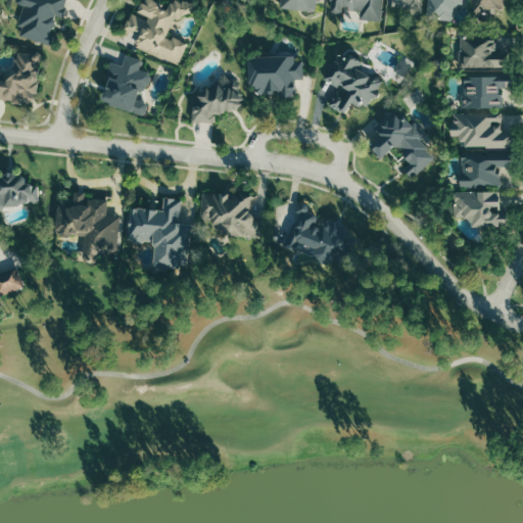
[(64,0),(17,0),(26,4),(18,28),(53,39),(57,21),(64,22),(68,1),(64,0)]
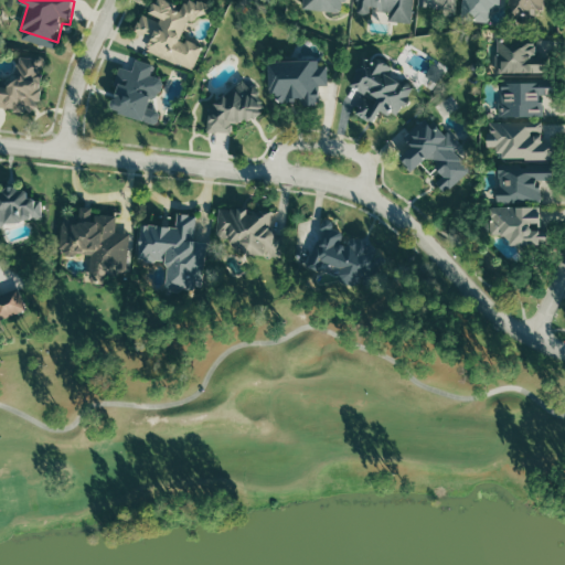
[(159,2),(155,17),(141,12),(136,27),(156,34),(150,49),(189,62),(195,41),(182,36),(187,24),(192,27),(195,18),(211,23),(217,6),(201,0),(185,0),(182,11),(159,2)]
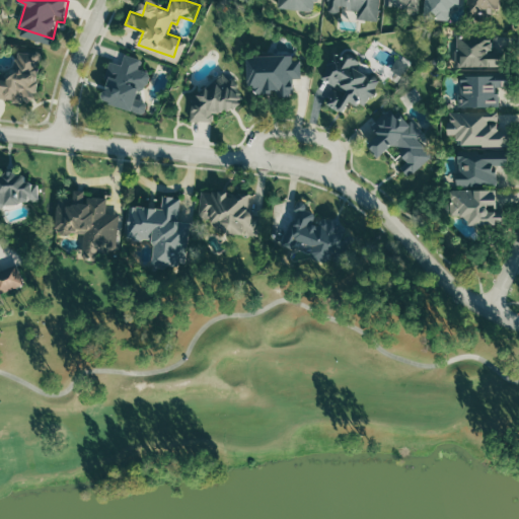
[(282,0),(281,11),(311,14),(312,2),(319,2),(319,0),(282,0)]
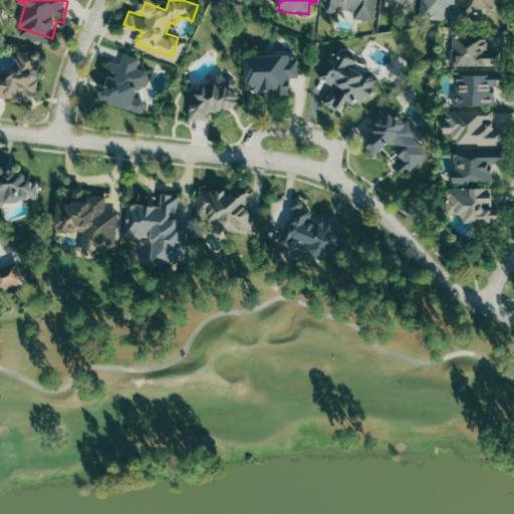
[(325,0),(324,15),(341,16),(342,1),(362,3),(361,16),(371,19),(372,0),(325,0)]
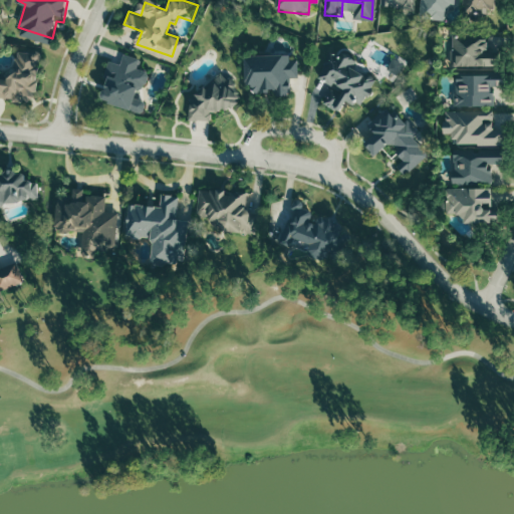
[(455,2),(455,0),(421,0),(421,12),(431,12),(431,19),(445,19),(446,2),(455,2)]
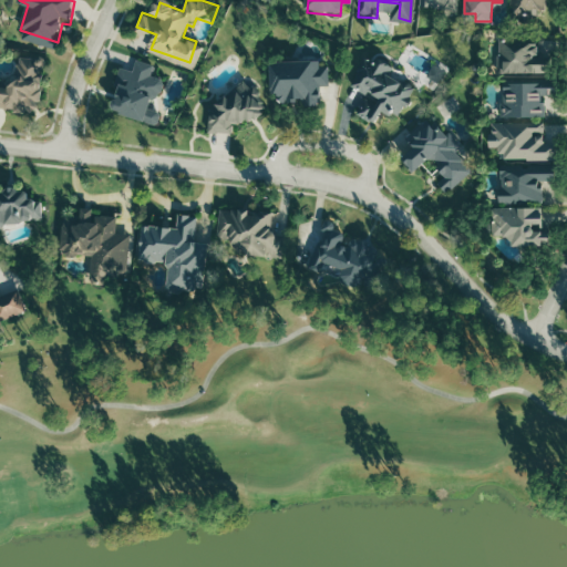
[(511,0),(511,13),(546,14),(546,0),(511,0)]
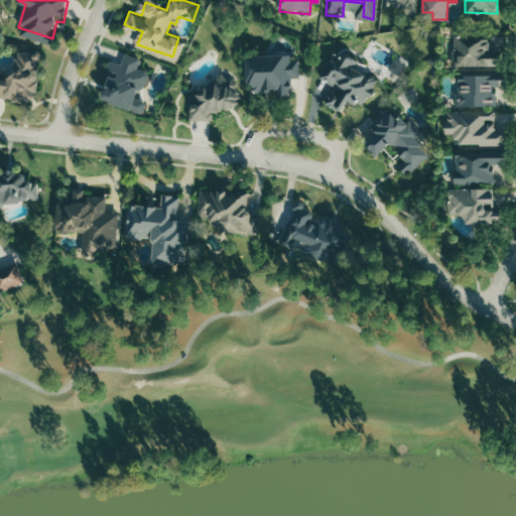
[(499,66),(499,53),(489,53),(489,34),(455,34),(455,66),(499,66)]
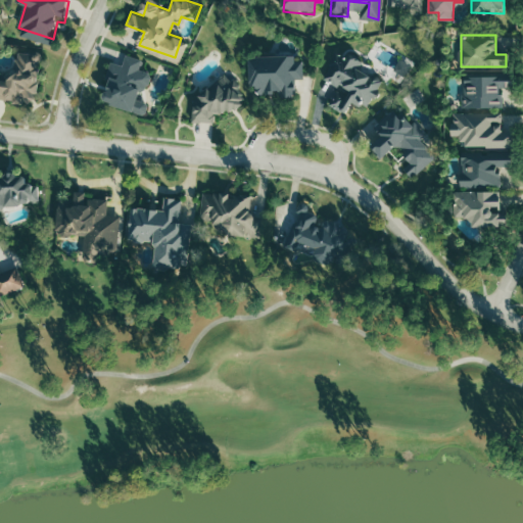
[(0,72),(0,97),(37,100),(42,47),(15,45),(14,59),(3,72),(0,72)]
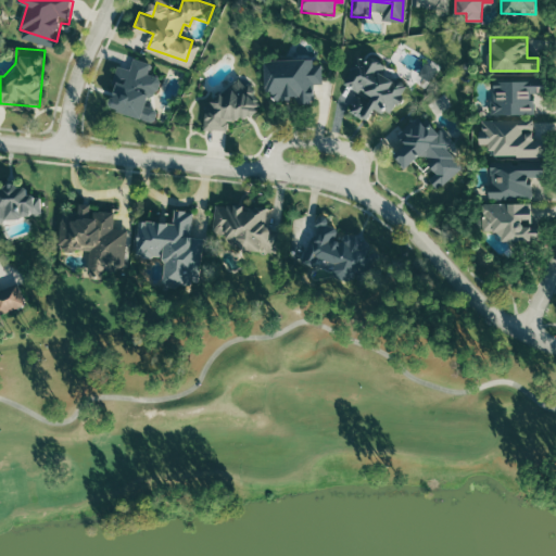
[(134,55),(128,72),(119,68),(110,98),(162,116),(169,93),(159,90),(167,67),(134,55)]
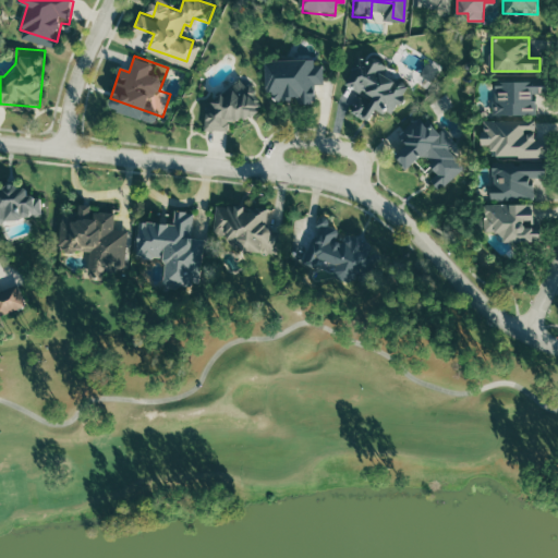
[(353,56),(344,79),(358,86),(348,105),(368,120),(379,106),(387,112),(405,84),(353,56)]
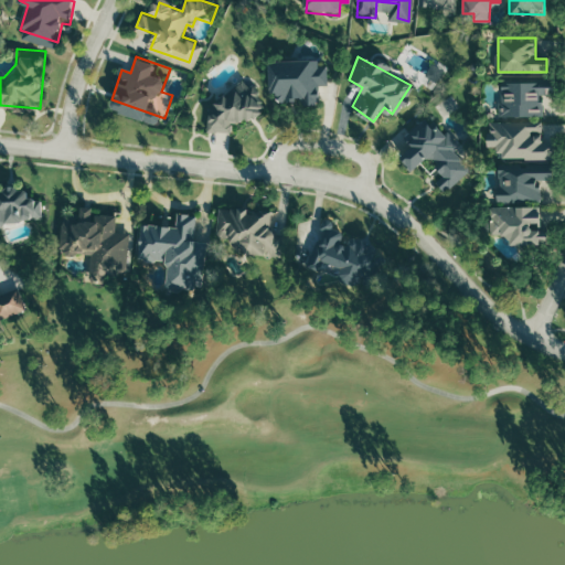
[(270,63),(272,99),(318,97),(317,82),(324,80),(326,57),(270,63)]
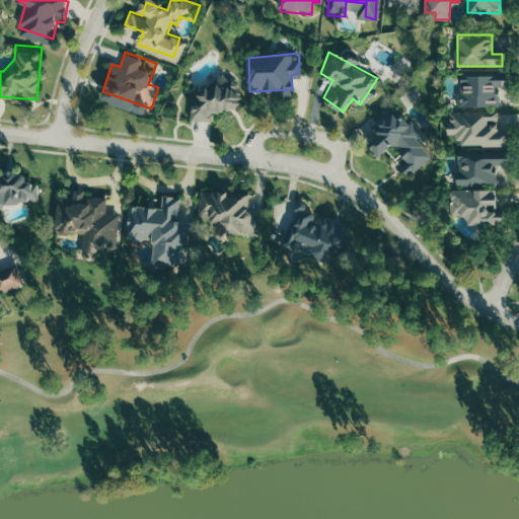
[(219,73),(197,87),(192,121),(212,123),(212,113),(238,100),(219,73)]
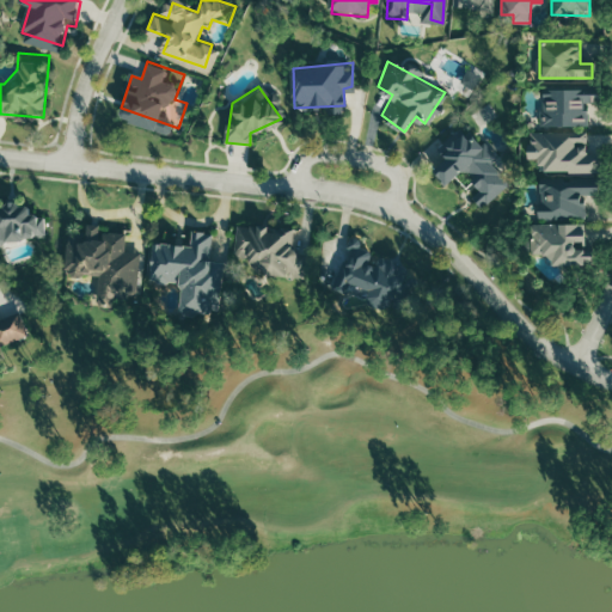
[(587,124),(587,102),(595,102),(595,89),(543,89),(543,124),(587,124)]
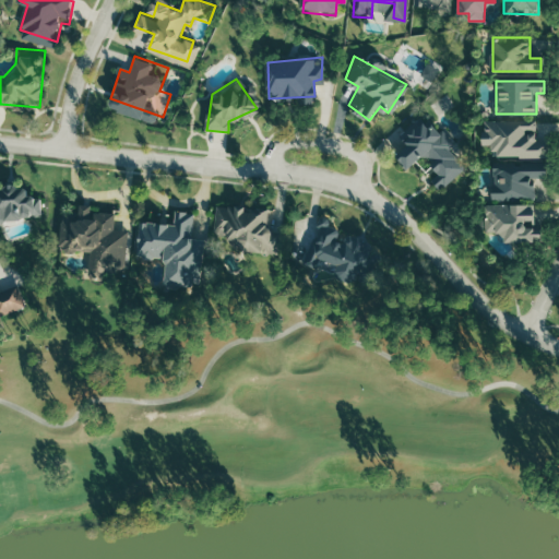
[(140,118),(154,122),(157,109),(143,106),(140,118)]
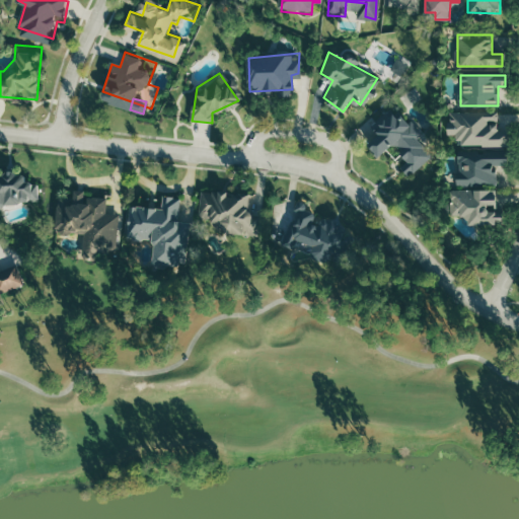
[(433,156),(417,138),(423,133),(414,122),(408,127),(392,109),(372,129),(377,134),(365,144),(376,156),(391,143),(408,161),(400,167),(409,176),(433,156)]
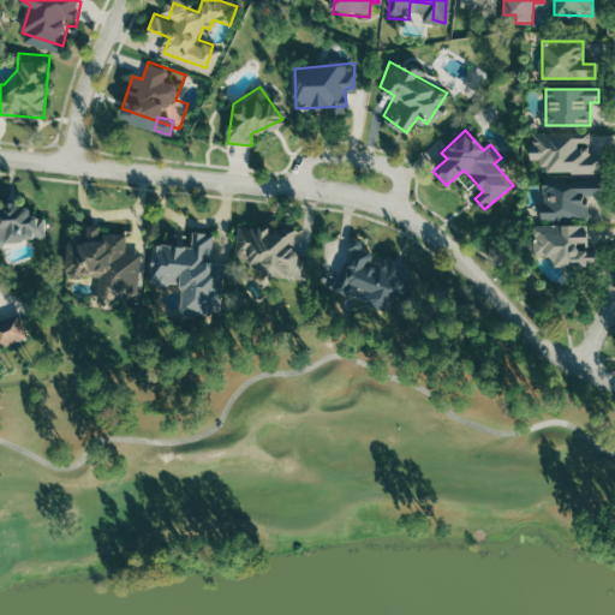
[(598,172),(597,154),(590,154),(590,131),(531,133),(531,159),(543,159),(543,173),(598,172)]
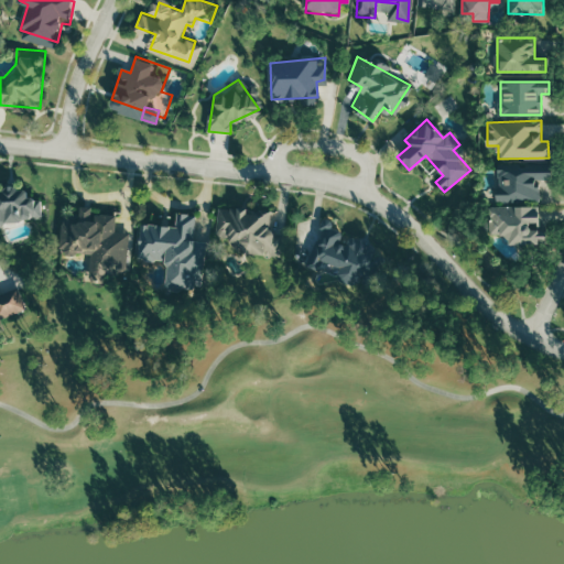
[(498,202),(539,201),(539,179),(550,179),(549,164),(497,166),(498,202)]
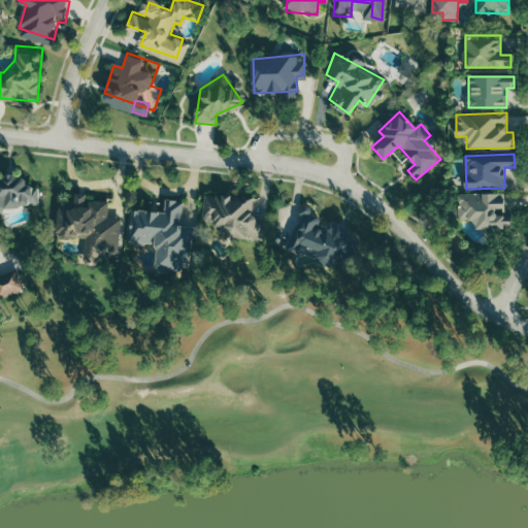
[(0,210),(40,206),(37,185),(24,187),(22,173),(0,175),(0,210)]
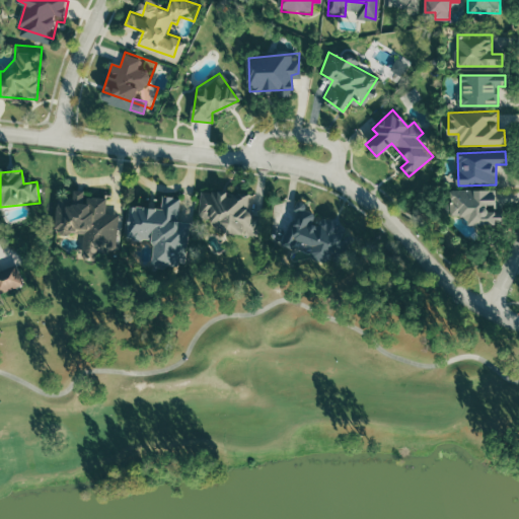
[(118,214),(104,213),(105,197),(83,196),(83,190),(71,189),(71,200),(63,199),(62,233),(82,234),(81,254),(94,254),(95,248),(116,249),(118,214)]
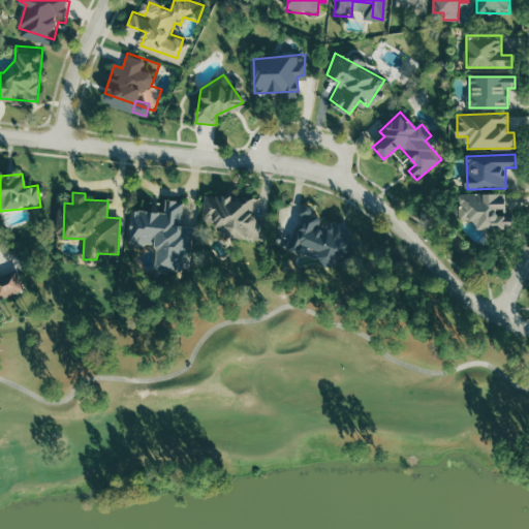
[(474,225),(505,226),(505,193),(458,192),(458,220),(474,220),(474,225)]
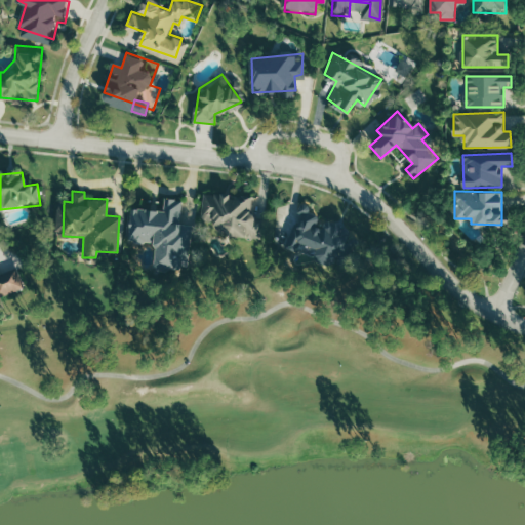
[(201,193),(202,221),(224,221),(224,237),(263,236),(263,216),(250,216),(250,197),(228,198),(228,192),(201,193)]
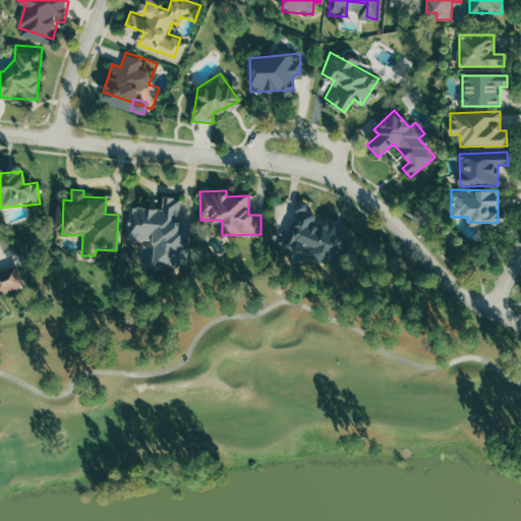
[(257,195),(249,194),(248,213),(256,214),(257,195)]
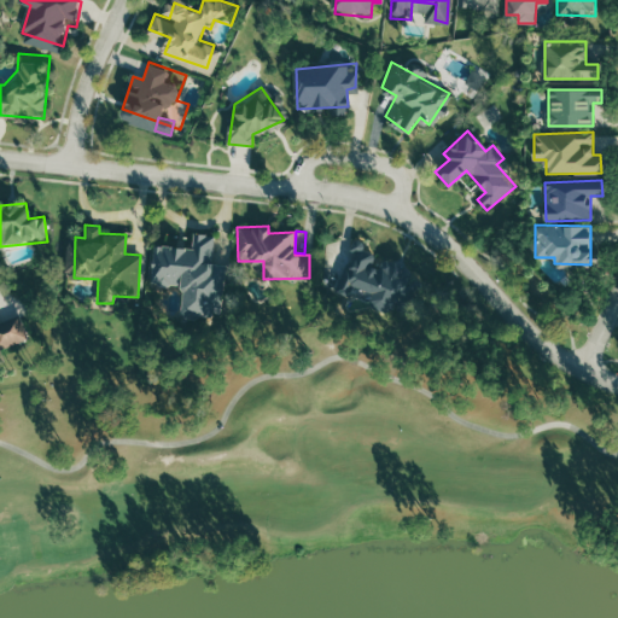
[(178,313),(211,315),(213,302),(222,302),(225,267),(211,266),(214,234),(193,233),(192,246),(153,244),(150,283),(180,285),(178,313)]
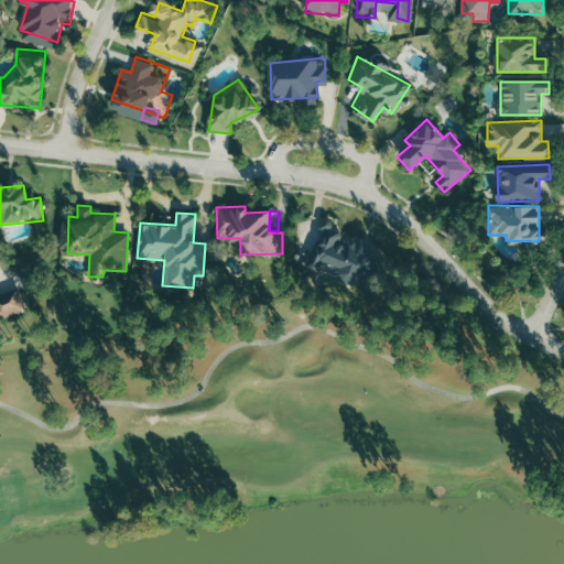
[(307,263),(355,286),(375,246),(347,232),(325,221),(321,229),(323,231),(307,263)]
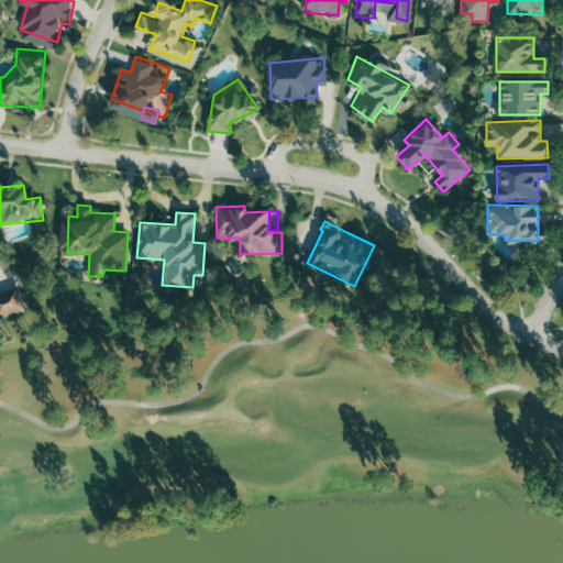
[(0,315),(10,313),(24,308),(18,291),(0,293),(0,315)]
